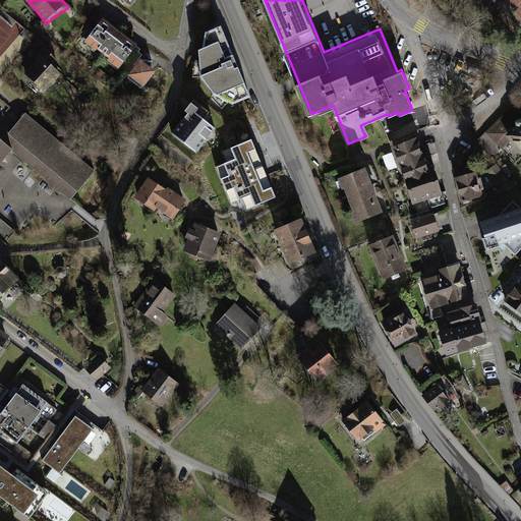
[(233,101),(250,93),(221,21),(205,29),(203,44),(197,46),(200,71),(214,91),(233,101)]
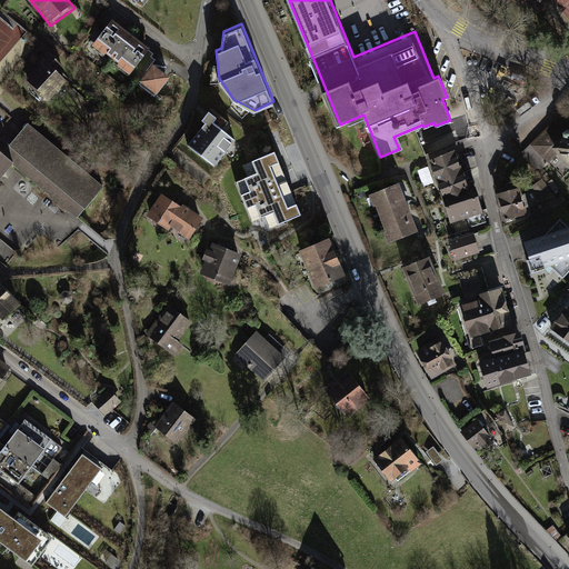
[(157,59),(111,25),(92,49),(138,83),(157,59)]
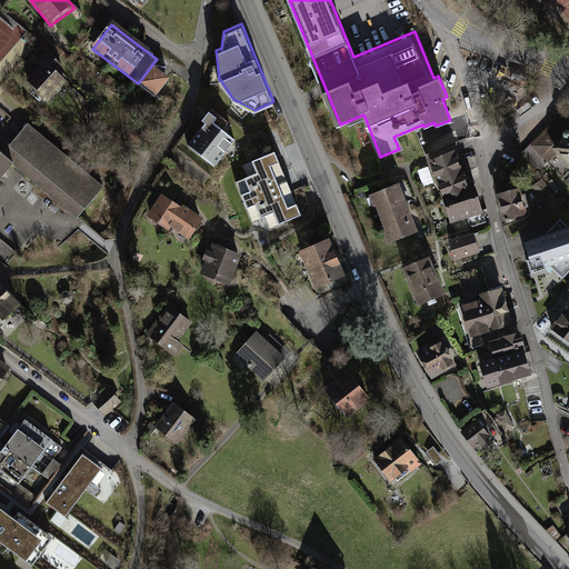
[(69,86),(46,66),(29,87),(52,107),(69,86)]
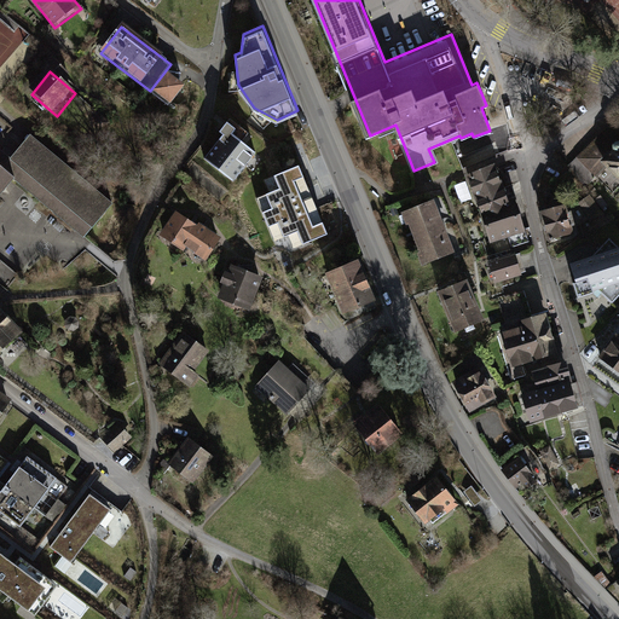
[(233,180),(258,150),(243,138),(249,131),(231,116),(220,128),(225,132),(204,157),(233,180)]
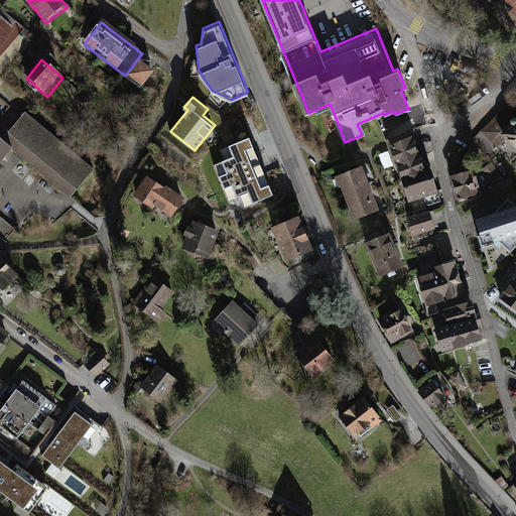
[(503,109),(473,138),(489,156),(506,138),(515,148),(515,114),(515,115),(514,115),(511,116),(510,118),(503,109)]
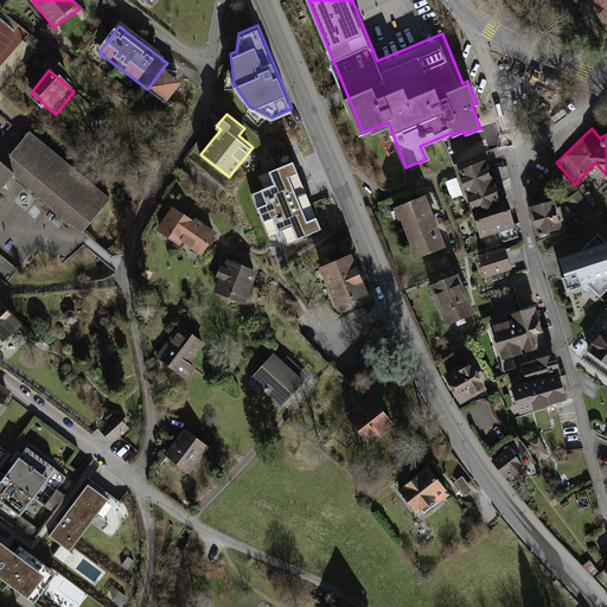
[(0,191),(12,177),(83,236),(110,202),(30,135),(10,158),(1,151),(0,152),(0,191)]
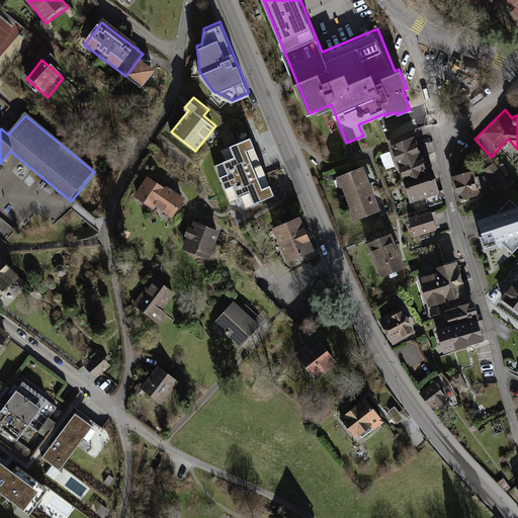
[(247,206),(273,195),(249,139),(221,151),(226,162),(214,167),(230,202),(243,196),(247,206)]
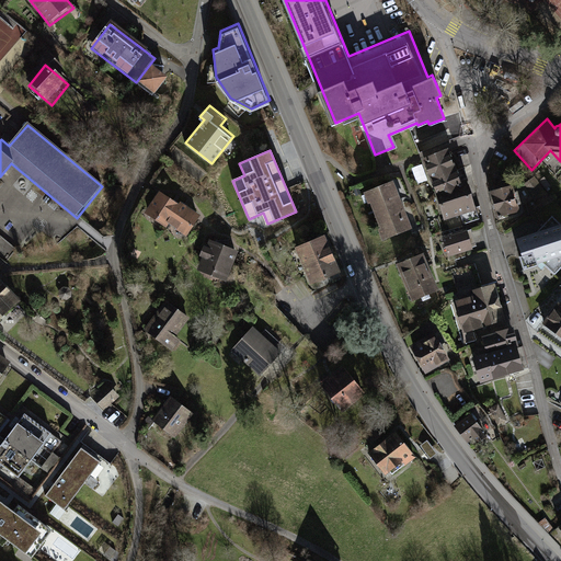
[(424,160),(432,179),(455,170),(453,162),(456,161),(451,151),(448,152),(448,151),(424,160)]
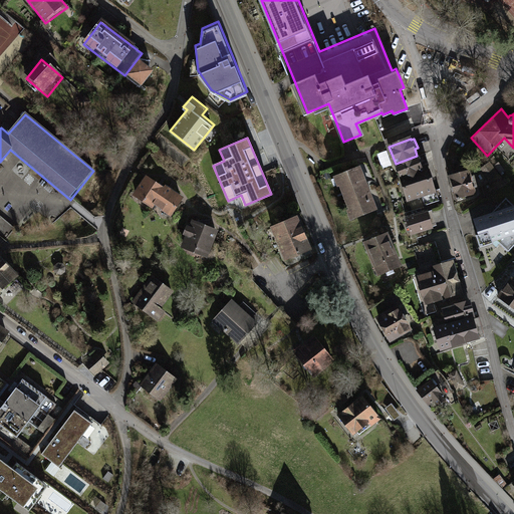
[(417,156),(396,164),(408,201),(422,196),(425,206),(439,201),(436,191),(434,192),(427,166),(421,168),(417,156)]
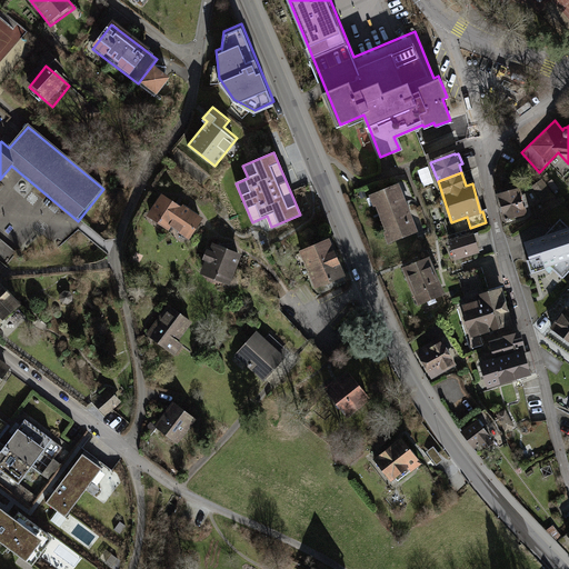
[(553,193),(542,178),(531,187),(543,201),(553,193)]
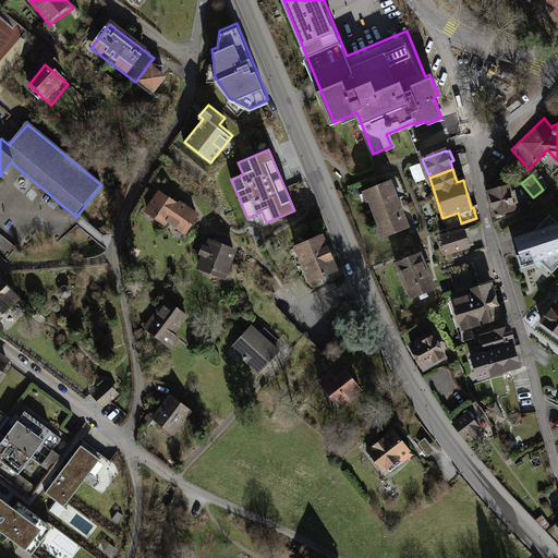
[(390,178),(359,192),(376,238),(408,223),(390,178)]
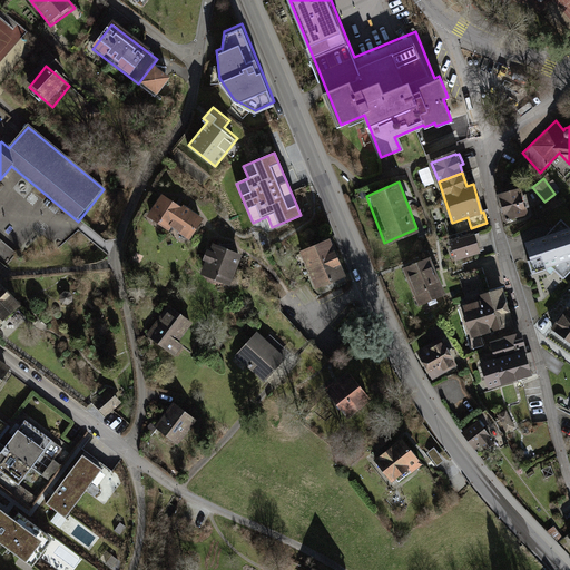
[(521,186),(497,193),(504,219),(529,213),(521,186)]
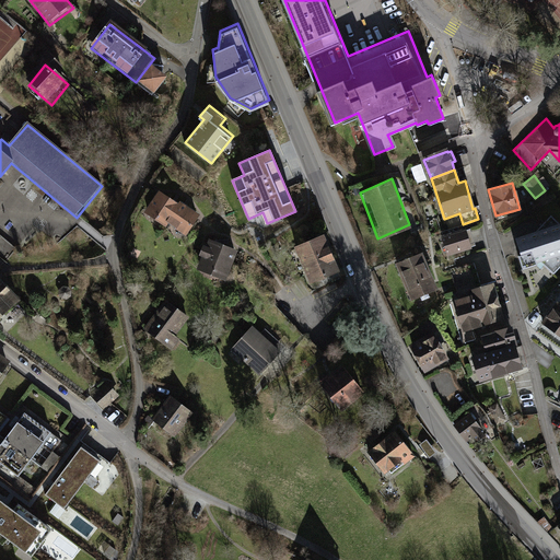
[(202,221),(163,197),(149,220),(188,244),(202,221)]
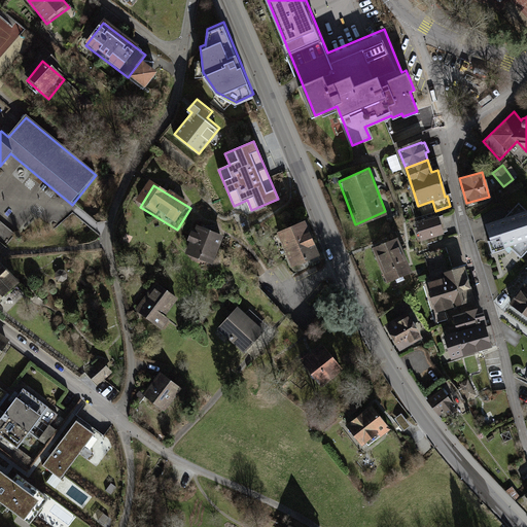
[(506,215),(484,222),(489,237),(487,238),(492,254),(505,250),(504,247),(508,245),(521,257),(526,250),(526,208),(526,209),(519,202),(506,215)]
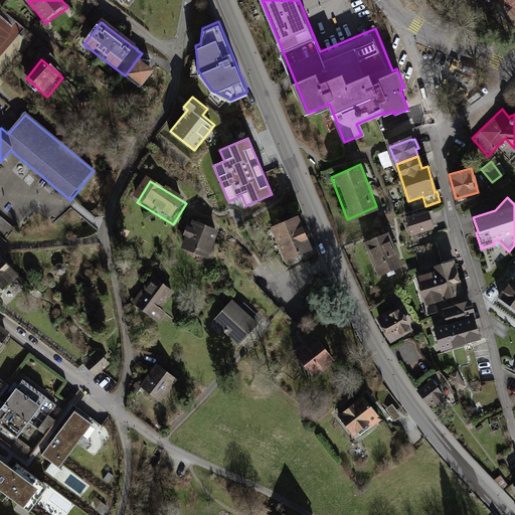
[(426,210),(404,217),(409,234),(432,227),(426,210)]
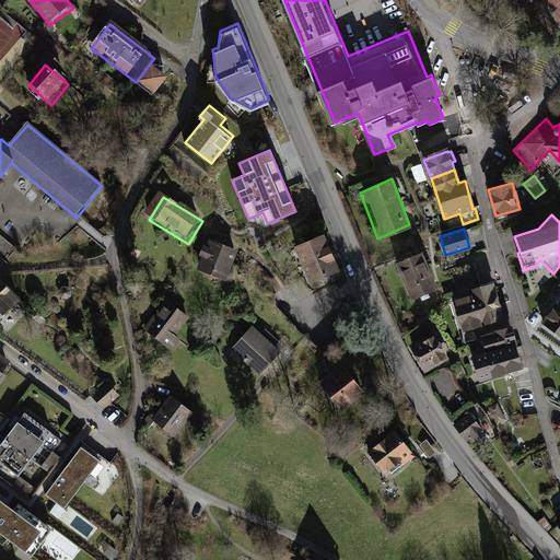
[(232,278),(243,247),(210,235),(199,267),(232,278)]
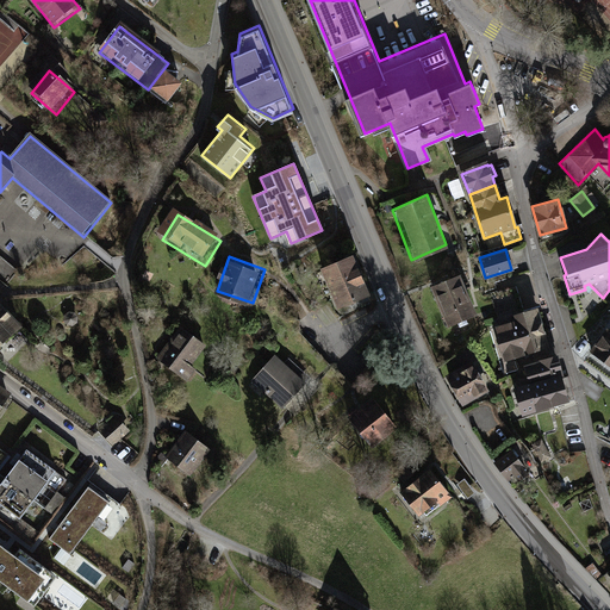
[(352,259),(323,269),(338,306),(367,294),(352,259)]
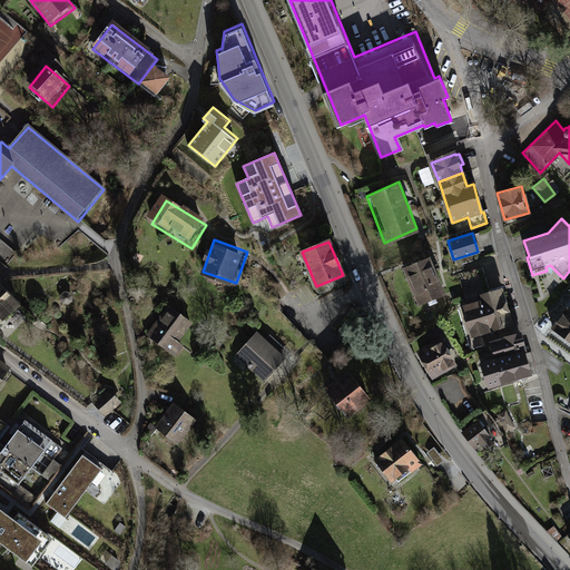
[(434,253),(405,267),(420,306),(450,293),(434,253)]
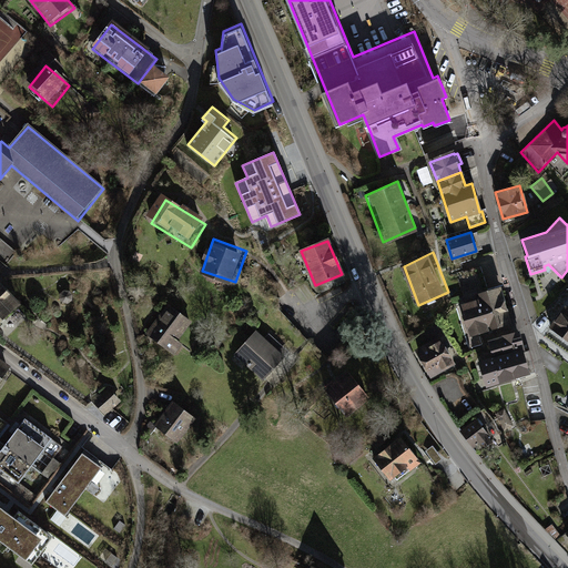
[(0,280),(0,322),(21,302),(0,280)]
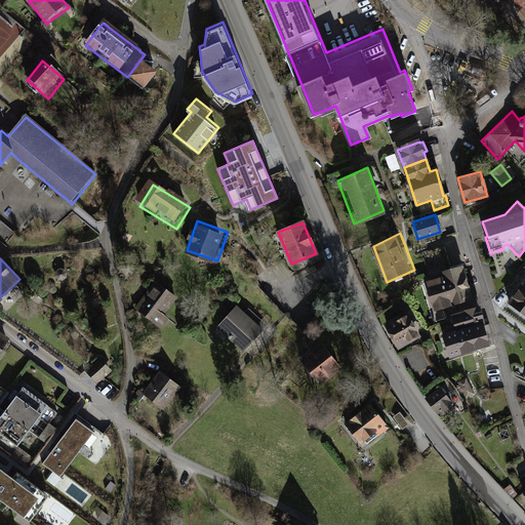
[(58,268),(55,271),(54,277),(58,280),(63,280),(67,277),(67,272),(64,268),(58,268)]
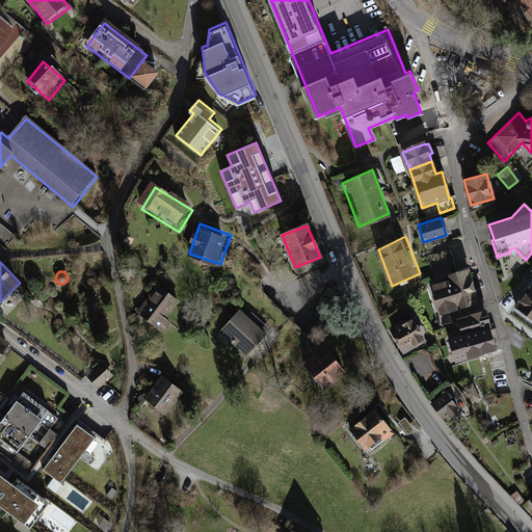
[(444,283),(432,286),(441,314),(439,314),(442,325),(451,322),(449,312),(478,303),(469,271),(443,278),(444,283)]
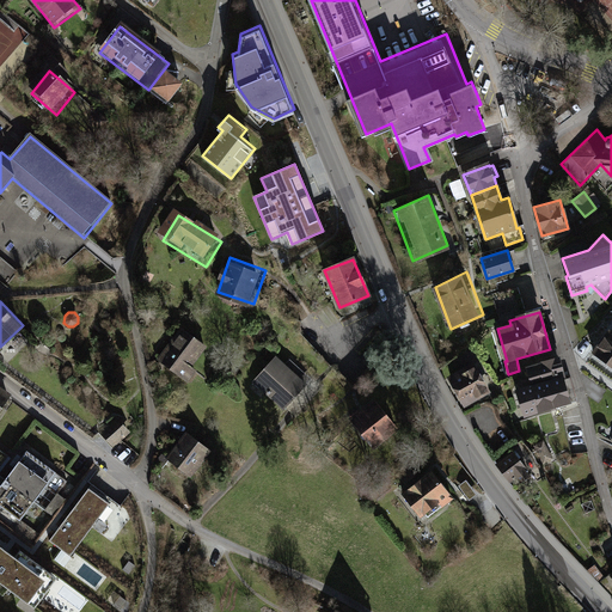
[(611,330),(609,328),(592,352),(611,367),(611,330)]
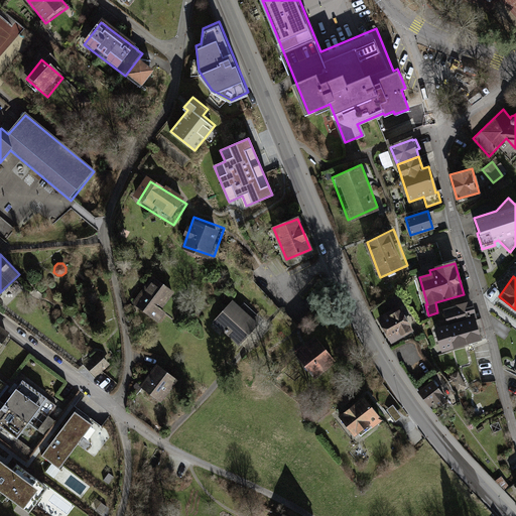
[(176,297),(156,283),(138,310),(158,324),(176,297)]
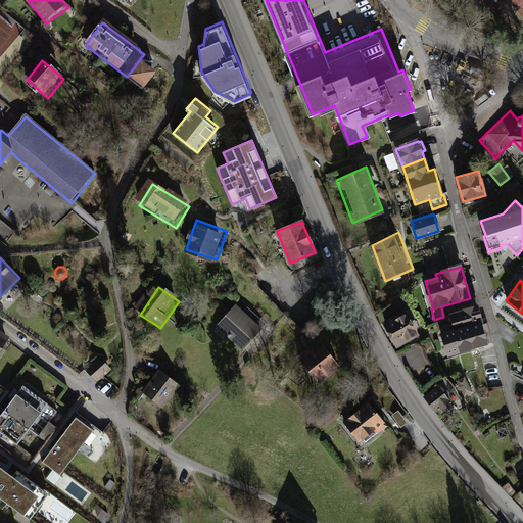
[(239,302),(219,326),(244,348),(265,325),(239,302)]
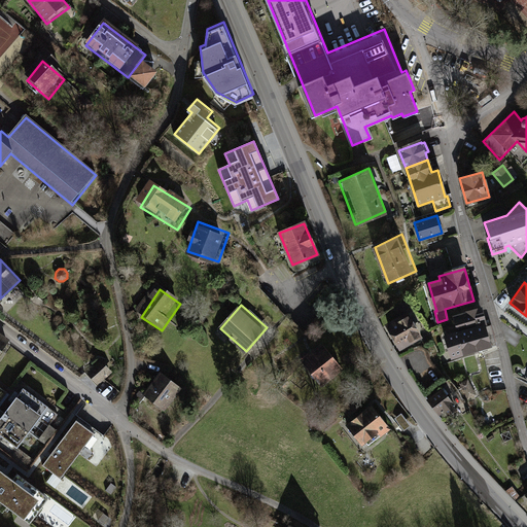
[(412,307),(387,320),(402,348),(427,334),(412,307)]
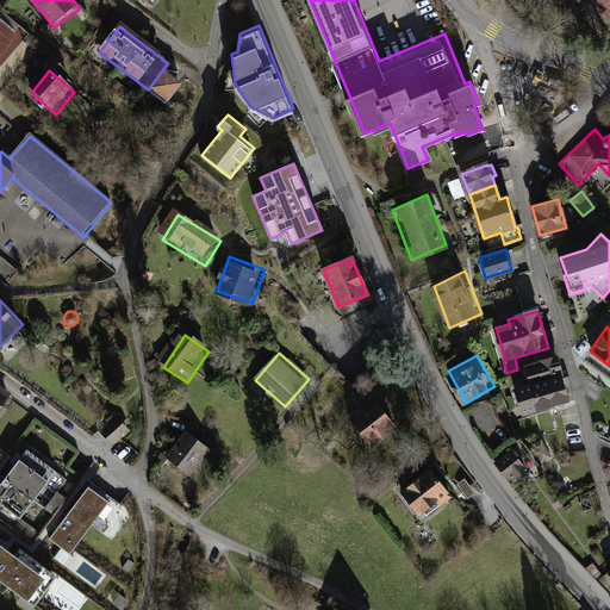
[(526,415),(574,400),(568,377),(562,379),(556,359),(526,366),(531,386),(517,390),(526,415)]
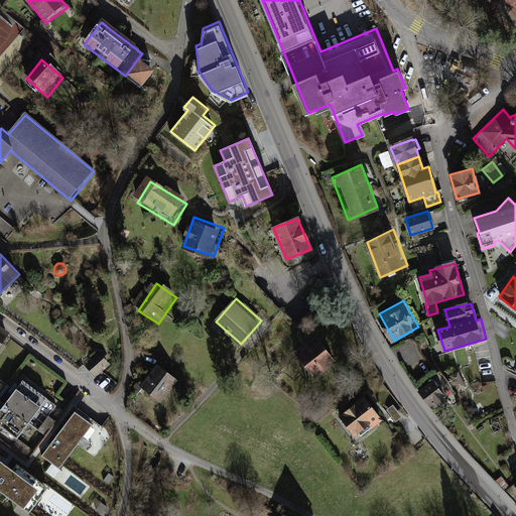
[(317,377),(342,360),(321,331),(296,349),(317,377)]
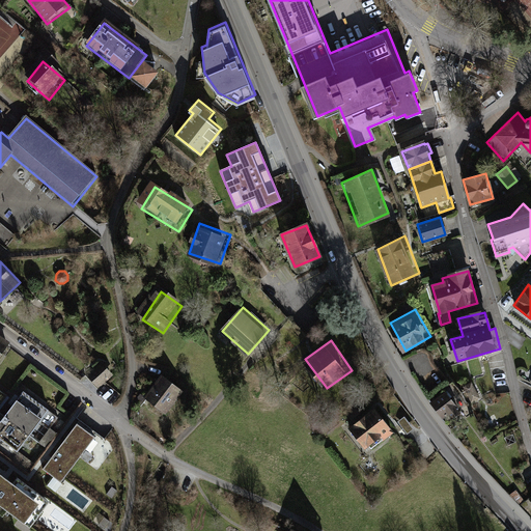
[(0,365),(10,350),(0,342),(0,365)]
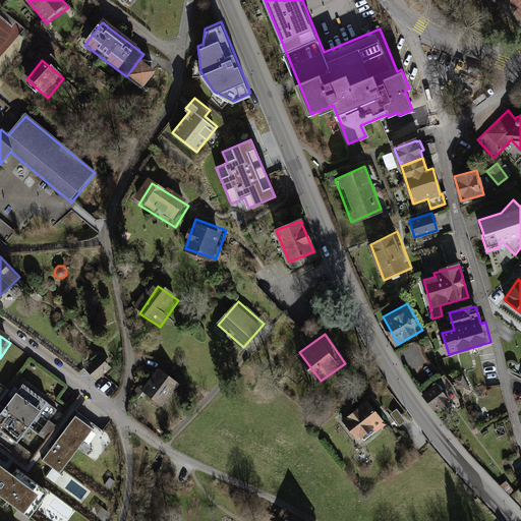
[(97,382),(111,368),(101,357),(87,371),(97,382)]
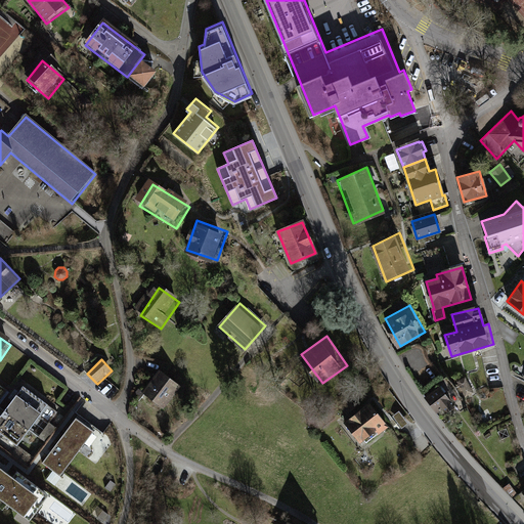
[(183,384),(163,368),(145,390),(166,405),(183,384)]
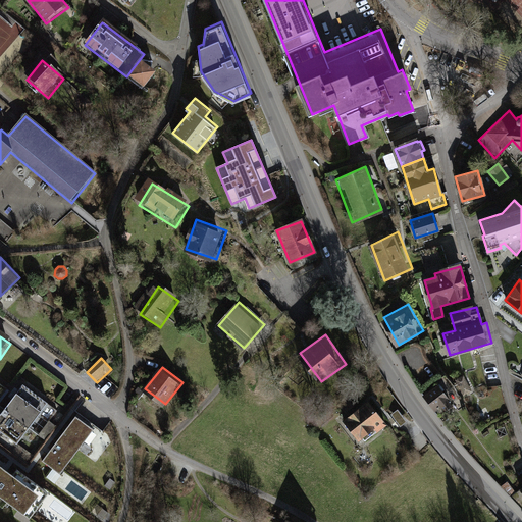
[(445,381),(424,395),(439,419),(461,406),(445,381)]
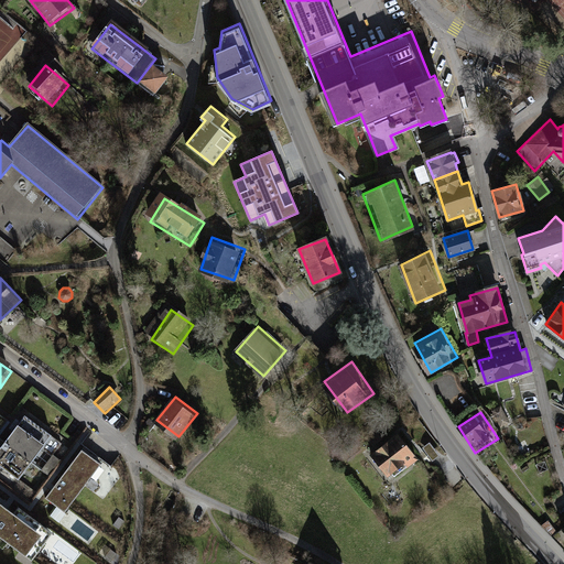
[(58,444),(26,421),(0,456),(0,468),(25,488),(58,444)]
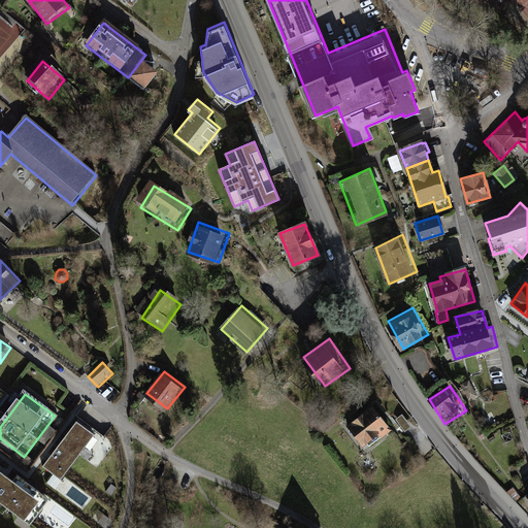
[(367,449),(394,429),(377,404),(350,424),(367,449)]
